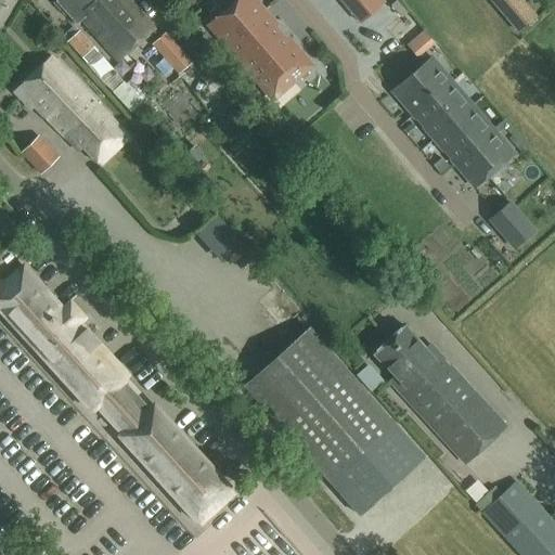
[(57,0),(55,2),(76,24),(80,20),(118,62),(154,29),(127,0),(57,0)]
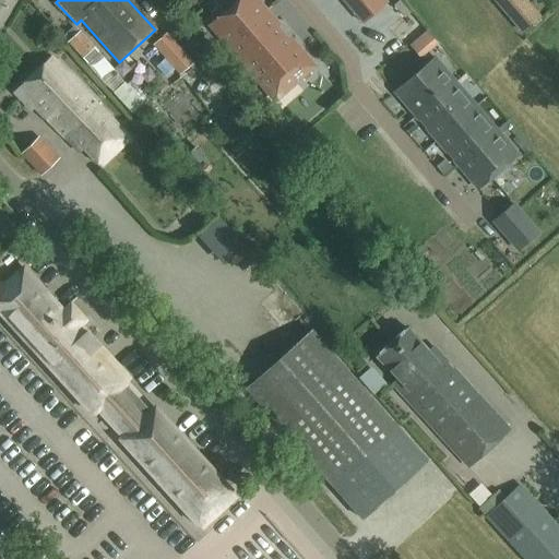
[(249,69),(284,39),(274,27),(278,24),(258,0),(238,0),(211,24),(249,69)]
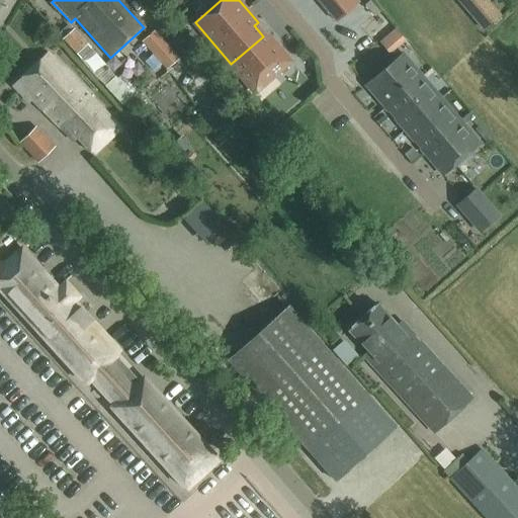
[(318,0),(326,8),(328,11),(340,0),(318,0)]
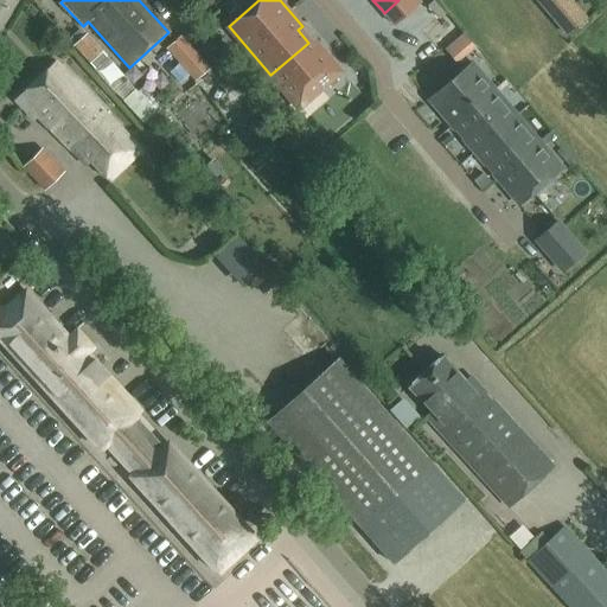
[(561,0),(537,0),(554,19),(568,7),(561,0)]
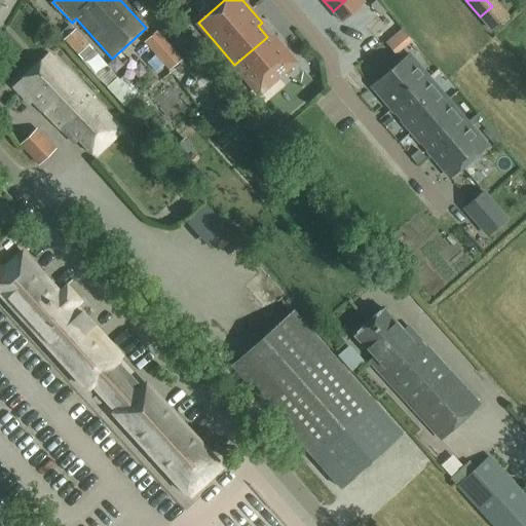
[(189,67),(185,63),(181,60),(182,59),(174,49),(155,30),(143,42),(157,59),(151,64),(157,70),(163,65),(168,71),(170,70),(177,78),(189,67)]
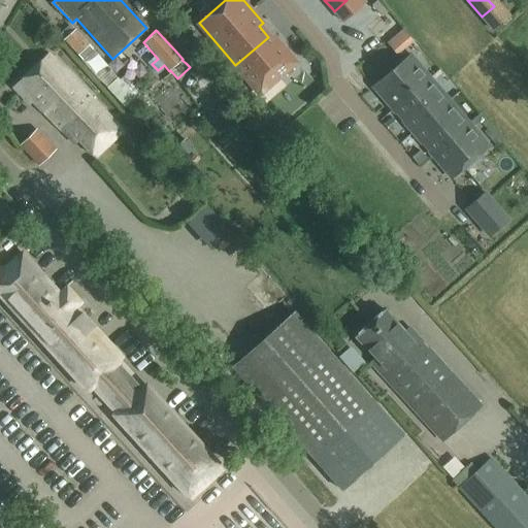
[(62,42),(75,60),(89,50),(75,32),(62,42)]
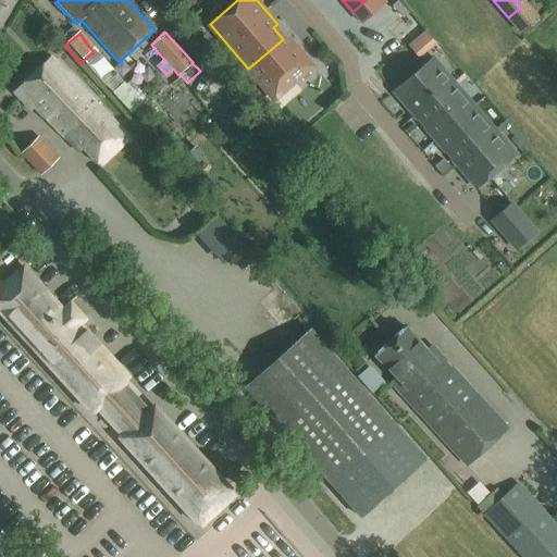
[(285,40),(283,39),(248,69),(275,99),(313,65),(289,37),(285,40)]
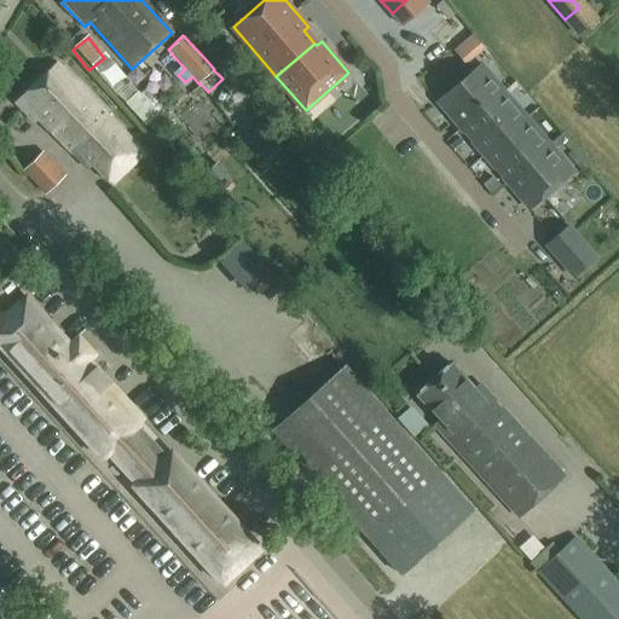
[(472,41),(456,51),(466,68),(482,58),(472,41)]
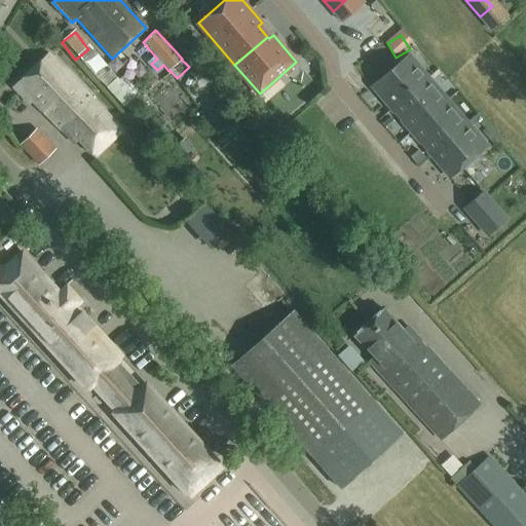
[(121,128),(48,53),(13,87),(29,104),(35,102),(75,143),(79,138),(95,154),(121,128)]
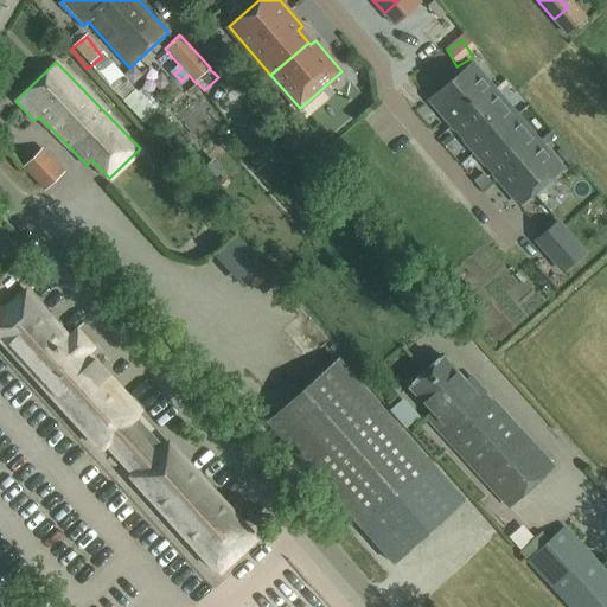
[(428,100),(452,127),(494,89),(472,63),(428,100)]
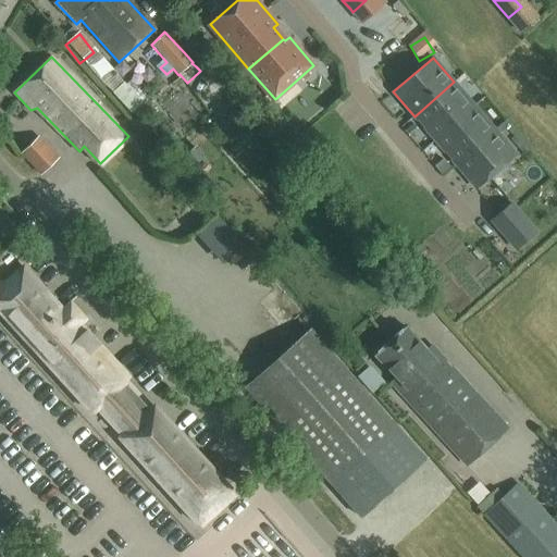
[(143,102),(123,82),(112,91),(131,113),(143,102)]
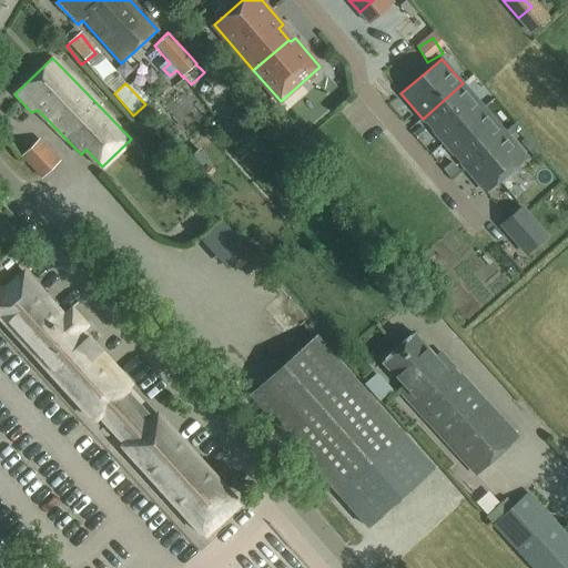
[(423,119),(443,142),(484,108),(463,83),(423,119)]
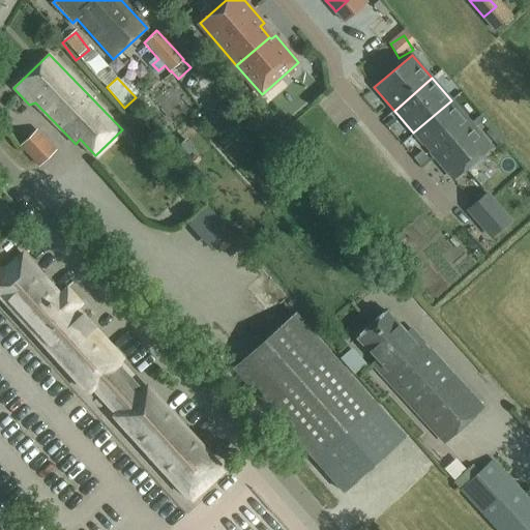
[(413,133),(433,155),(470,123),(451,100),(413,133)]
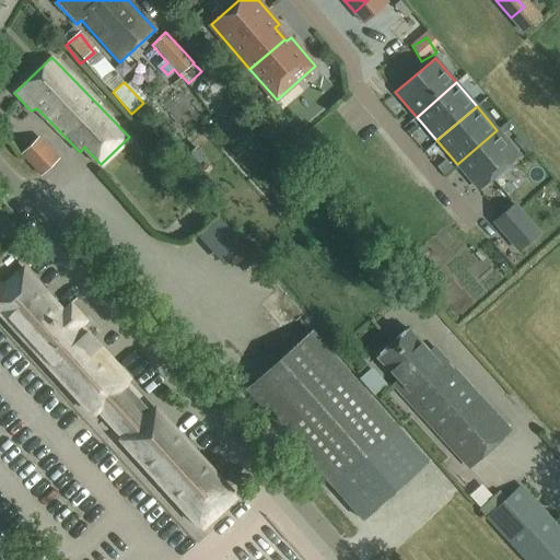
[(497,130),(457,164),(478,189),(518,155),(497,130)]
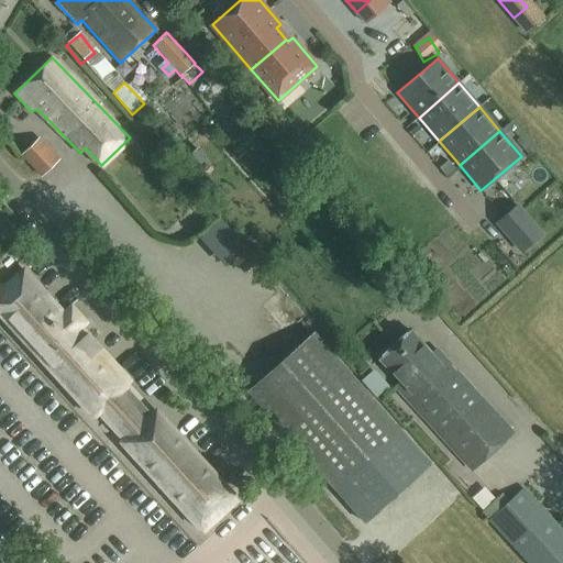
[(40,140),(22,156),(40,175),(57,158),(40,140)]
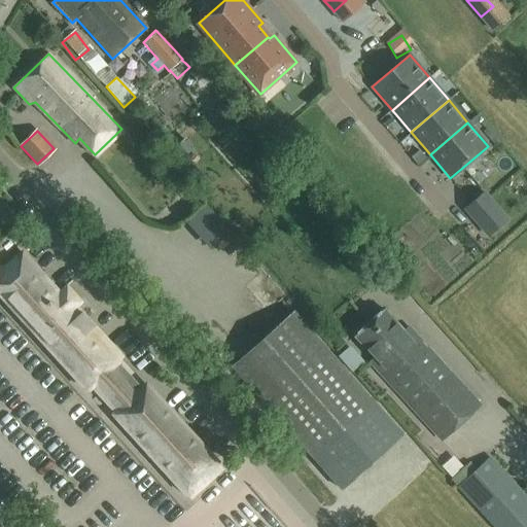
[(192,148),(185,140),(173,151),(180,159),(192,148)]
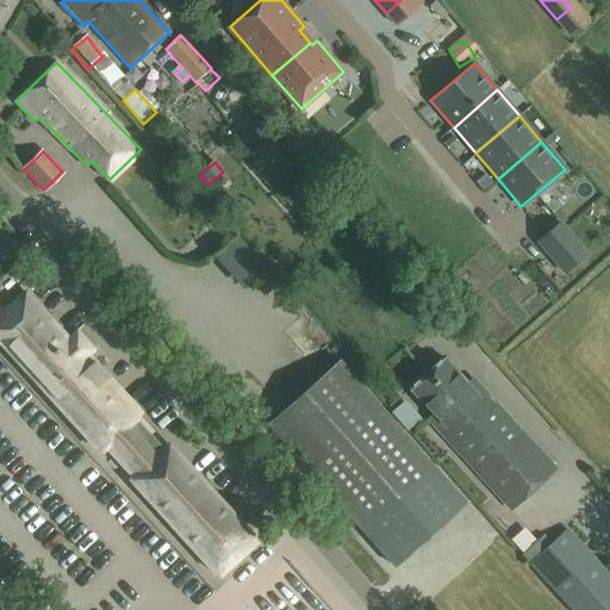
[(485,172),(477,180),(485,190),(495,181),(485,172)]
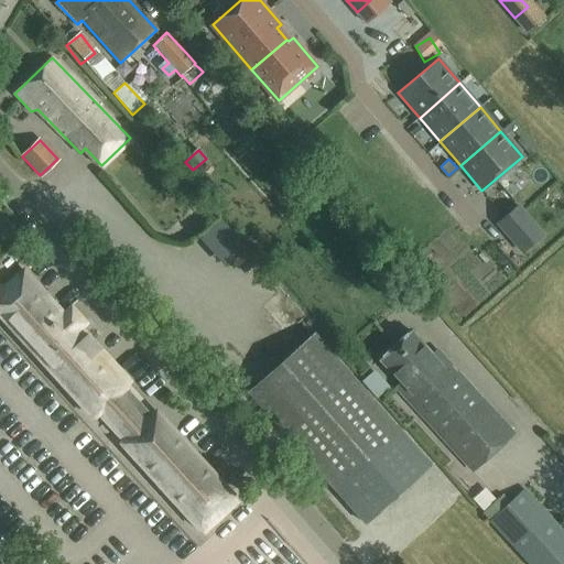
[(542,235),(518,206),(498,224),(522,251),(542,235)]
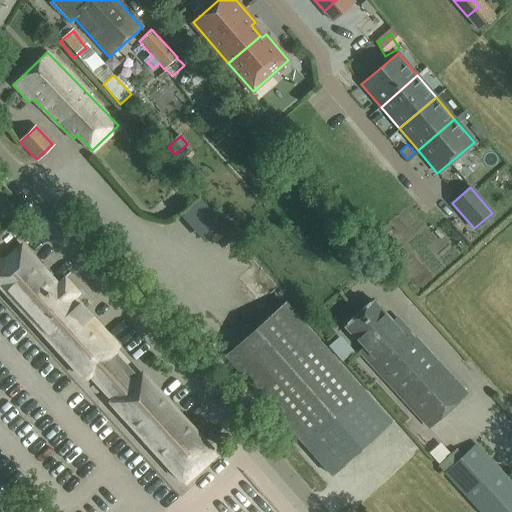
[(0,286),(82,378),(86,375),(115,408),(183,483),(215,454),(142,374),(138,378),(114,352),(118,348),(72,298),(77,293),(65,280),(58,286),(21,245),(1,263),(0,262),(0,286)]
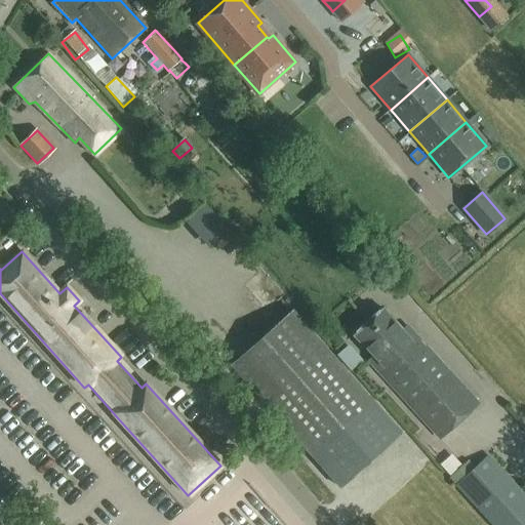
[(367,321),(459,421),(480,403),(420,337),(412,341),(406,334),(412,329),(407,324),(403,328),(382,307),(367,321)]
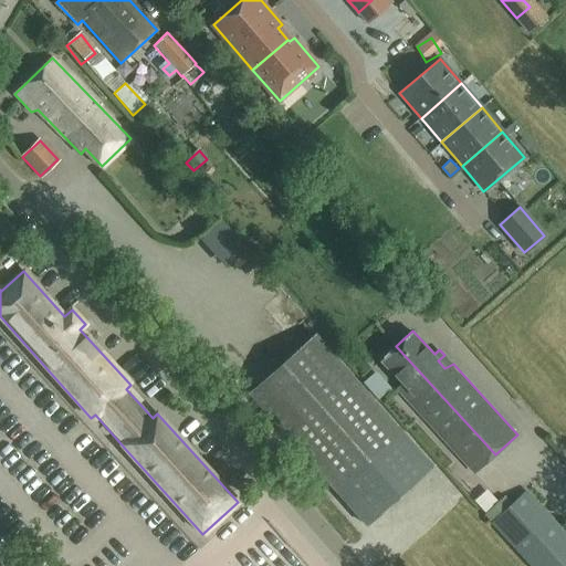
[(249,392),(337,492),(367,525),(433,467),(314,334),(249,392)]
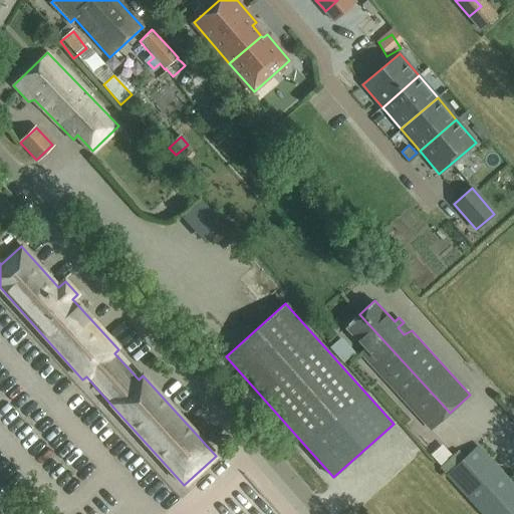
[(430,431),(450,413),(359,314),(344,327),(356,341),(357,340),(364,348),(358,353),(427,428),(430,431)]
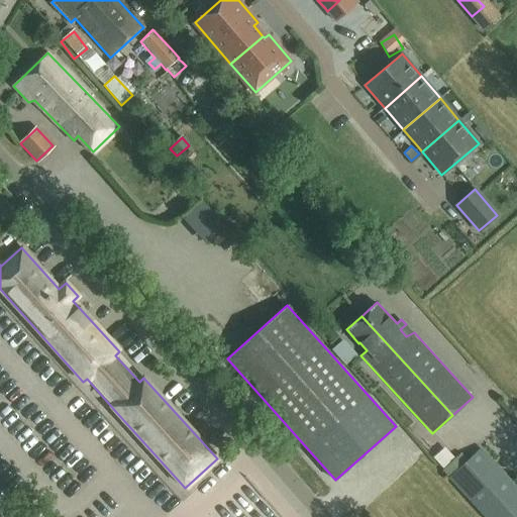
[(38,388),(30,395),(39,406),(48,399),(38,388)]
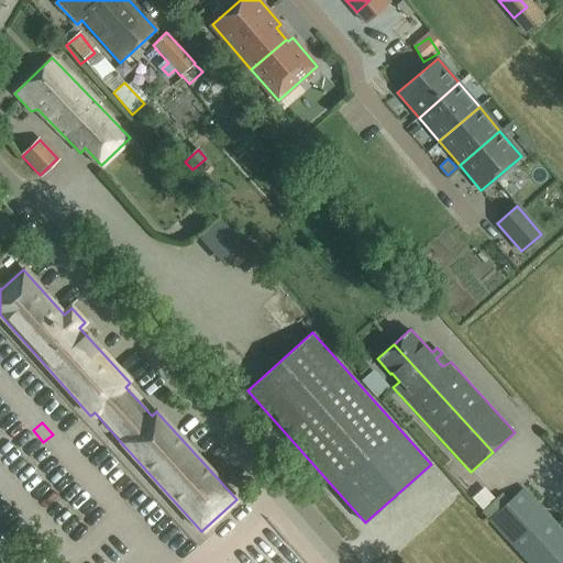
[(531,562),(562,562),(562,532),(522,488),(489,519),(531,562)]
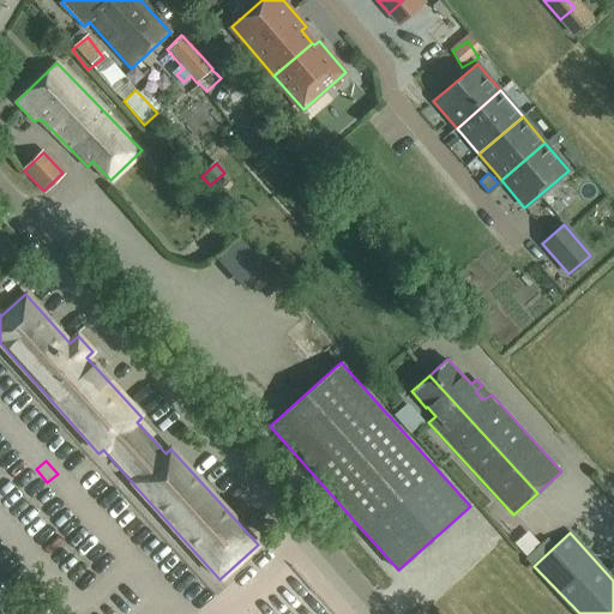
[(306,602),(315,594),(305,581),(294,589),(306,602)]
